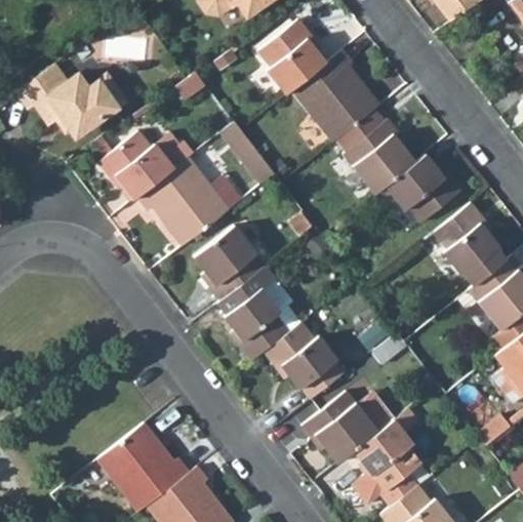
[(270,0),(197,0),(198,2),(206,13),(218,15),(236,3),(245,17),(270,0)]
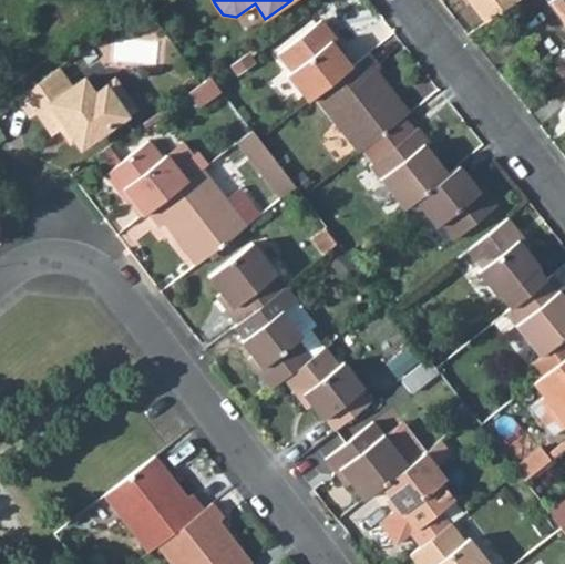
[(466,0),(486,24),(521,0),(466,0)]
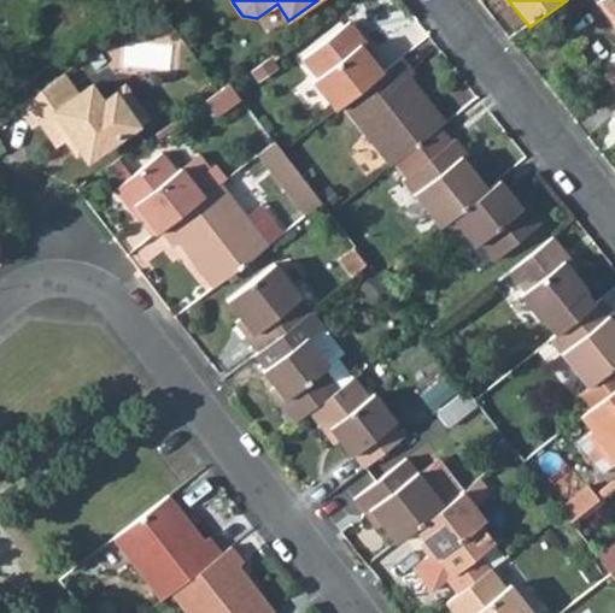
[(614,0),(593,0),(614,27),(614,0)]
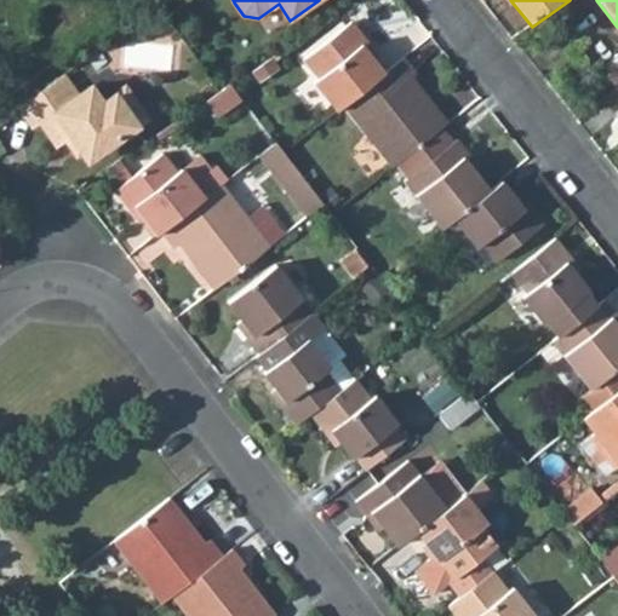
[(376,62),(381,58),(353,23),(348,27),(376,62)]
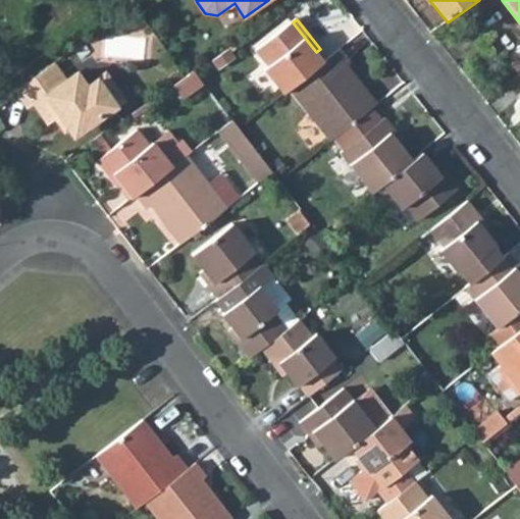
[(290,91),(324,63),(316,52),(293,22),(257,51),(269,67),(265,70),(284,95),(290,91)]
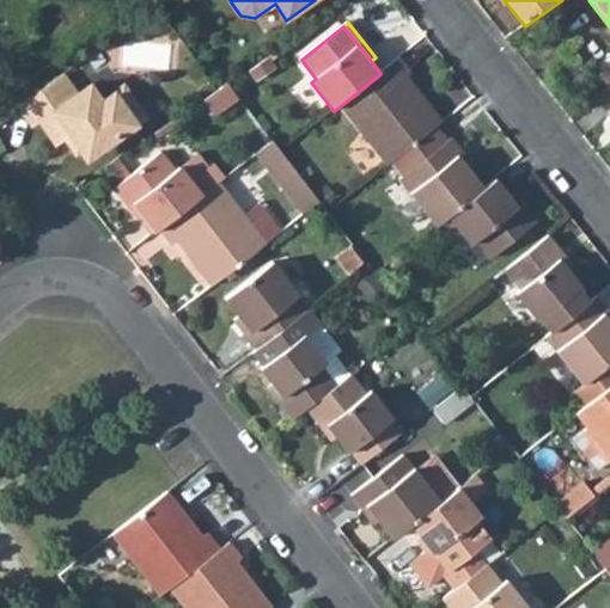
[(380,74),(340,106),(388,167),(392,164),(437,129),(438,128),(419,104),(425,99),(408,79),(413,75),(400,59),(380,74)]
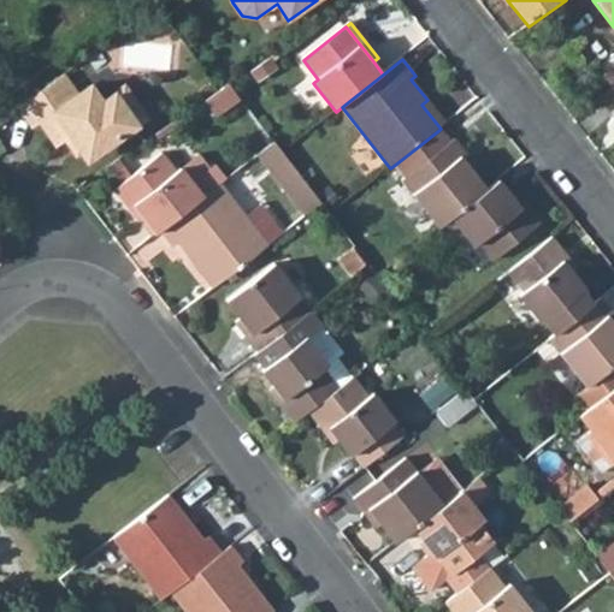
[(257,70),(263,79),(278,70),(271,60),(257,70)]
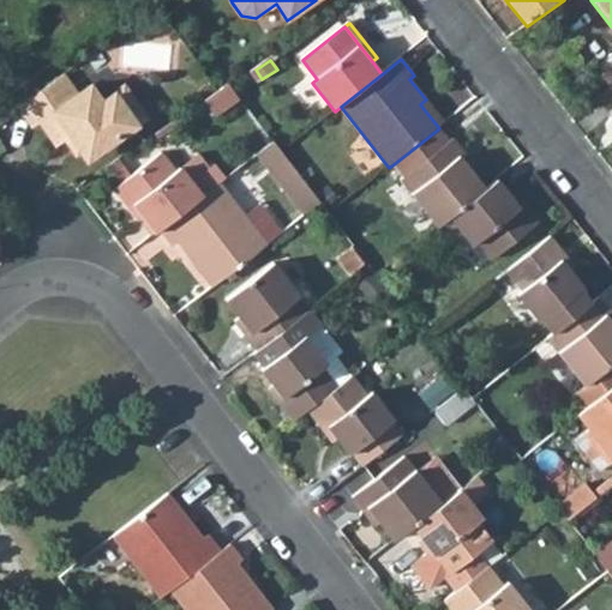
[(63,76),(19,106),(35,127),(42,122),(59,146),(67,140),(71,138),(81,151),(83,155),(84,153),(83,152),(96,144),(108,146),(147,120),(125,88),(102,103),(91,86),(77,96),(63,76)]
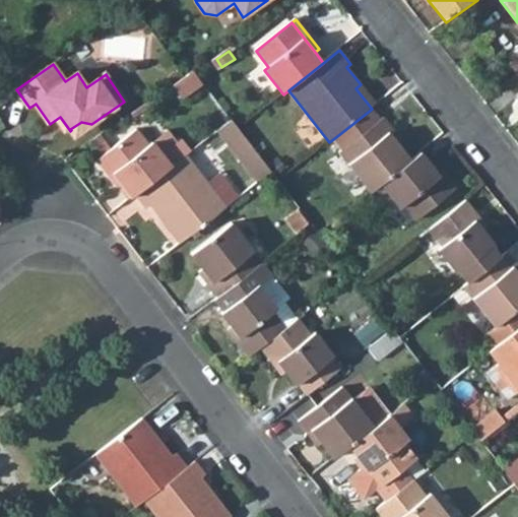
[(190,73),(173,85),(182,100),(200,88),(190,73)]
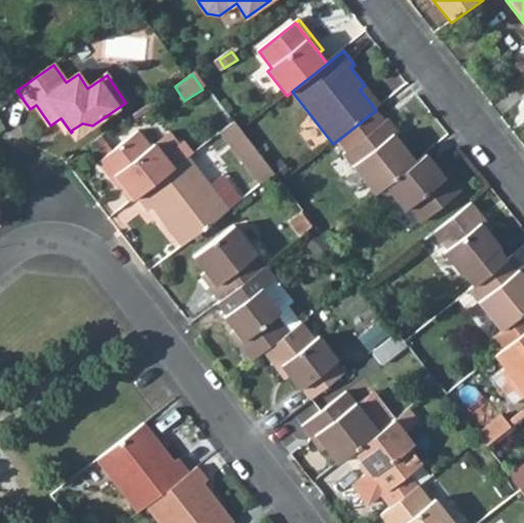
[(376,110),(380,106),(365,85),(360,89),(376,110)]
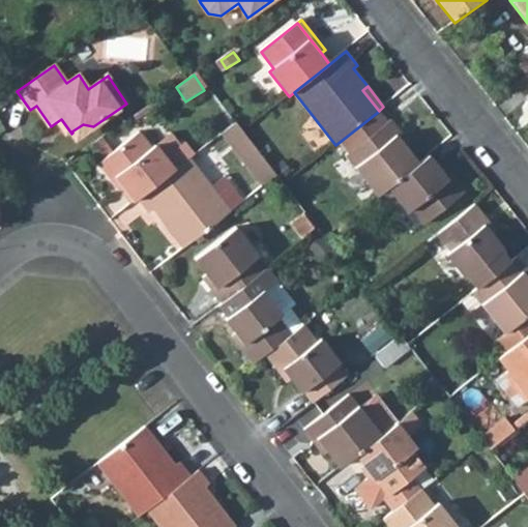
[(350,154),(388,124),(378,112),(340,142),(350,154)]
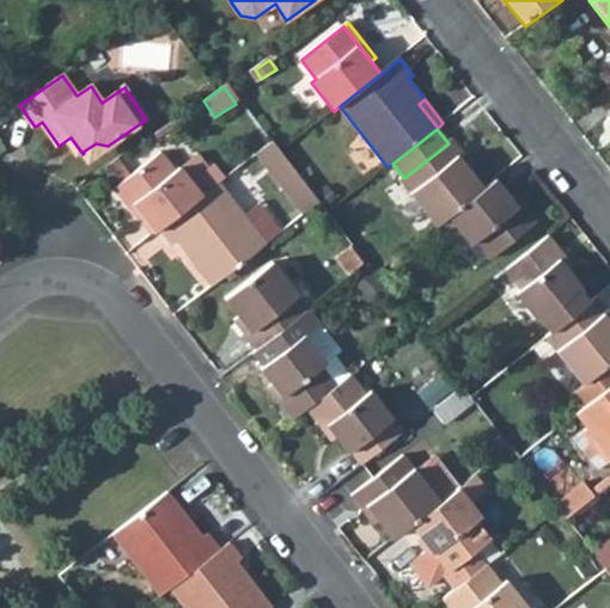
[(71,137),(67,140),(77,154),(80,151),(71,137)]
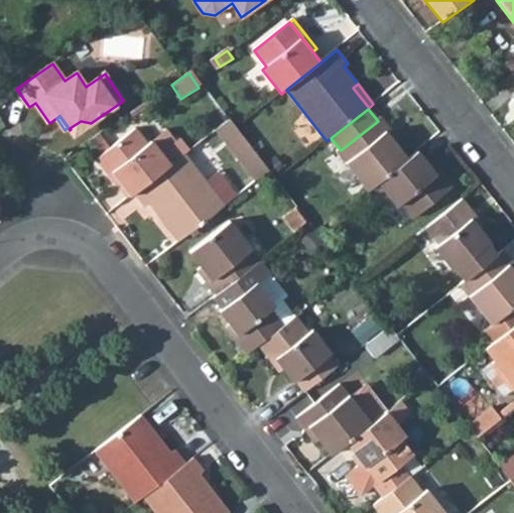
[(381,118),(378,121),(341,150),(338,153),(369,191),(408,160),(397,146),(386,133),(391,130),(381,118)]
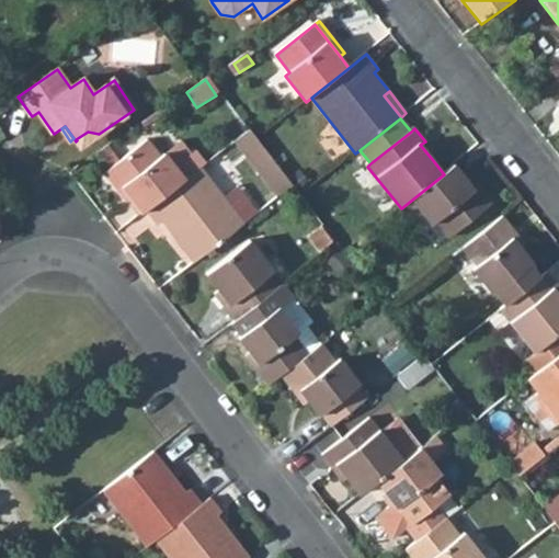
[(295,186),(259,139),(251,131),(235,143),(278,200),(295,186)]
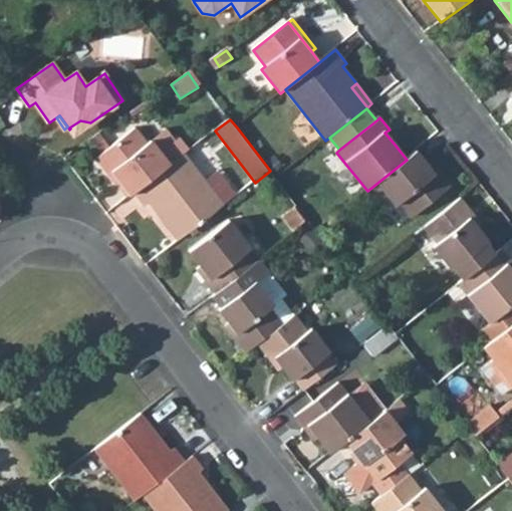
[(148,145),(136,129),(99,157),(121,185),(131,196),(135,193),(185,155),(189,151),(180,139),(176,143),(167,131),(153,143),(152,142),(148,145)]
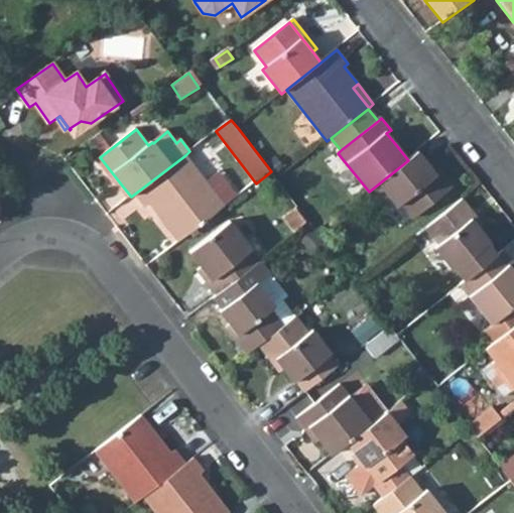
[(397,146),(400,143),(391,130),(386,133),(397,146)]
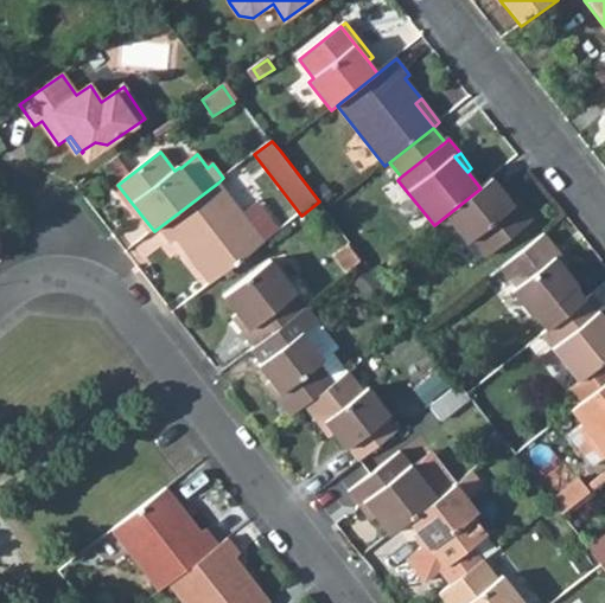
[(481,188),(434,225),(440,235),(452,224),(469,244),(472,241),(488,260),(529,226),(503,193),(492,179),(481,188)]
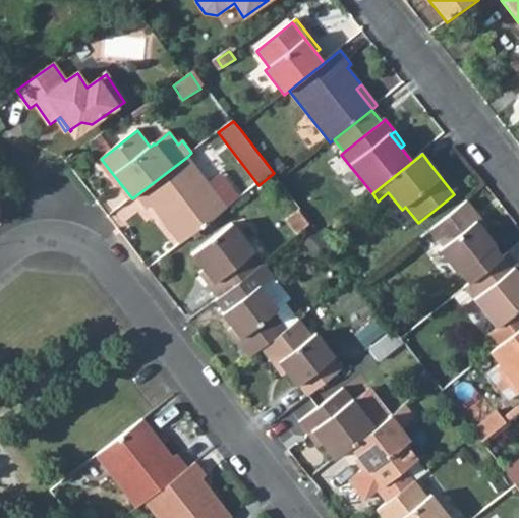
[(187,157),(136,195),(147,209),(151,206),(164,223),(168,219),(185,242),(228,209),(187,157)]
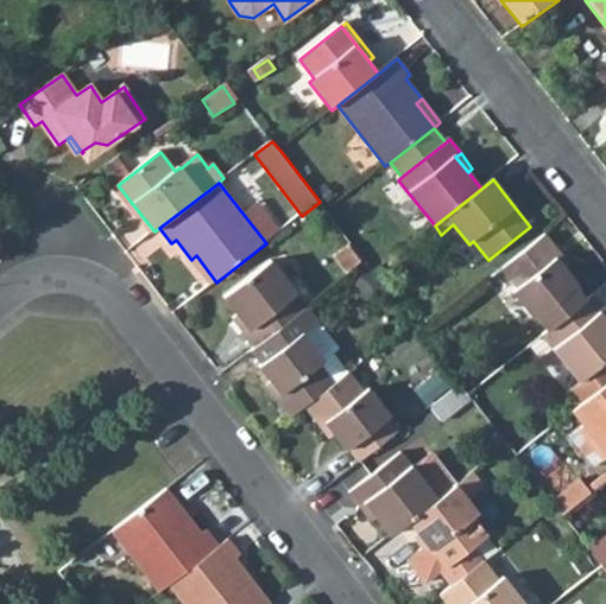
[(139,222),(144,218),(118,185),(114,189),(139,222)]
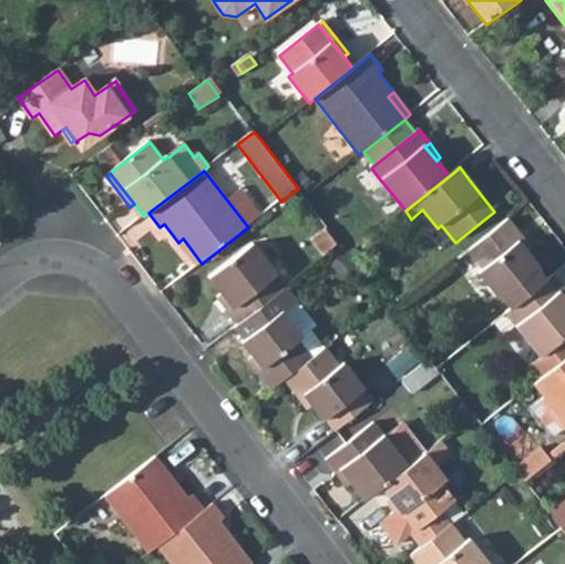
[(308,188),(311,185),(304,175),(299,178),(308,188)]
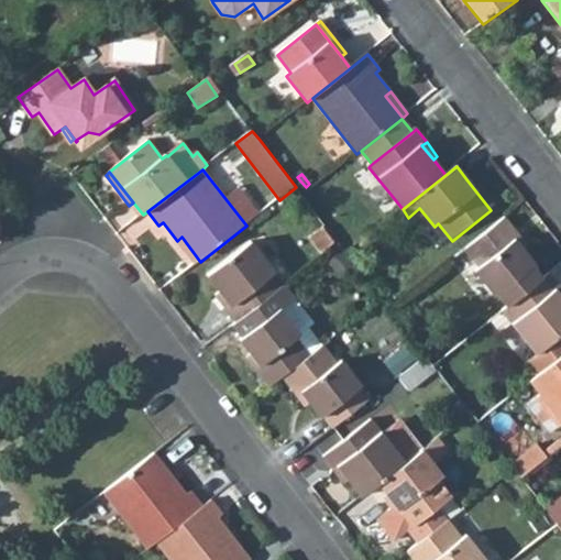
[(491,210),(495,206),(471,176),(466,179),(491,210)]
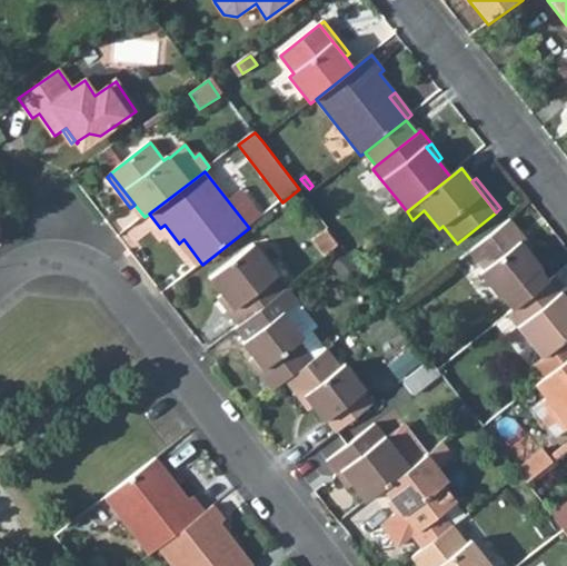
[(534,251),(510,221),(506,225),(529,255),(534,251)]
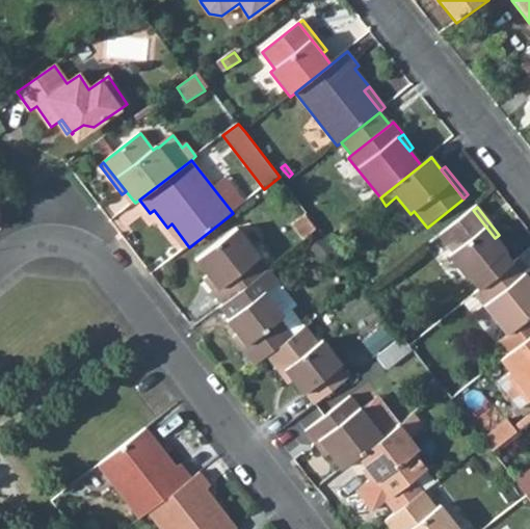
[(480,291),(513,264),(504,253),(506,252),(495,238),(473,210),(440,236),(453,254),(449,257),(468,281),(471,280),(480,291)]
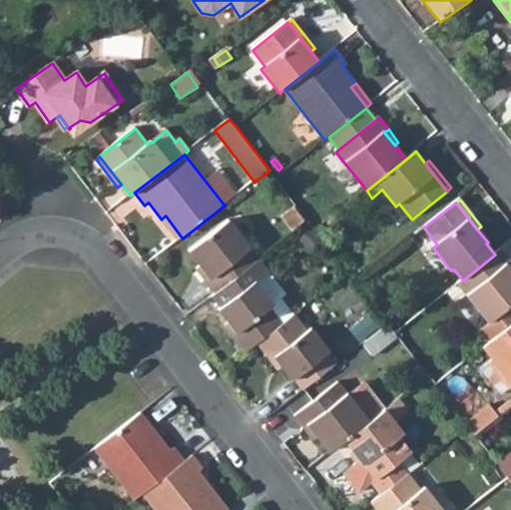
[(286,221),(298,212),(295,208),(282,217),(286,221)]
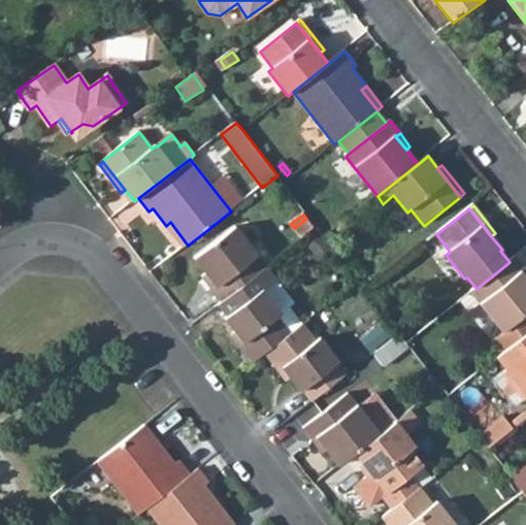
[(314,228),(306,219),(294,228),(301,237),(314,228)]
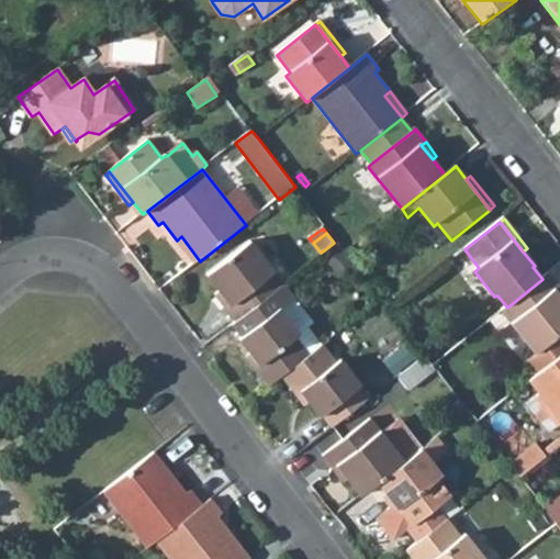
[(196,265),(200,261),(181,236),(177,241),(196,265)]
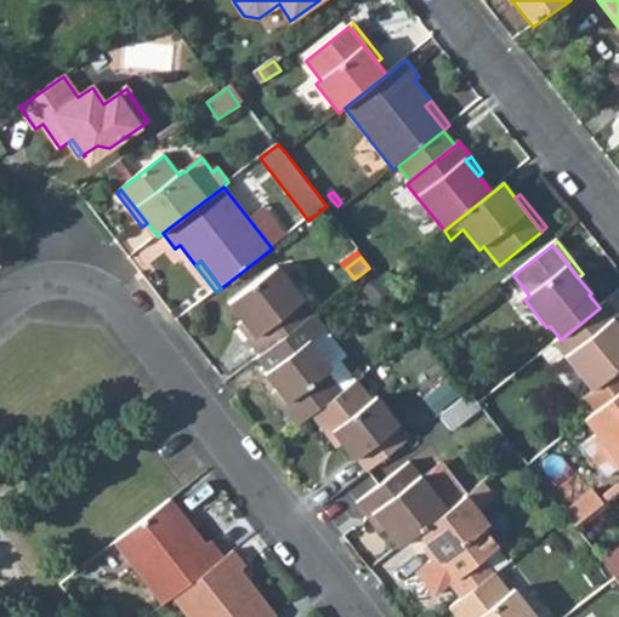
[(251,341),(262,355),(314,314),(278,267),(231,304),(244,323),(256,337),(251,341)]
